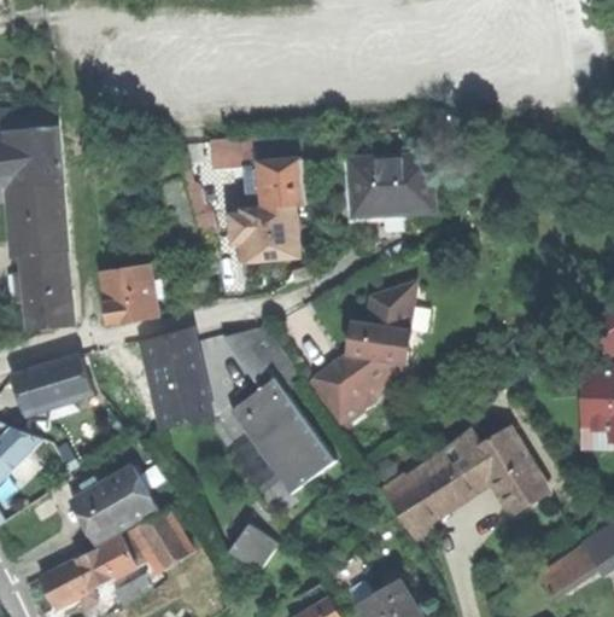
[(30,325),(74,320),(68,267),(70,267),(59,124),(9,129),(7,112),(0,112),(0,188),(12,187),(18,187),(25,268),(16,269),(18,298),(28,297),(29,308),(30,325)]
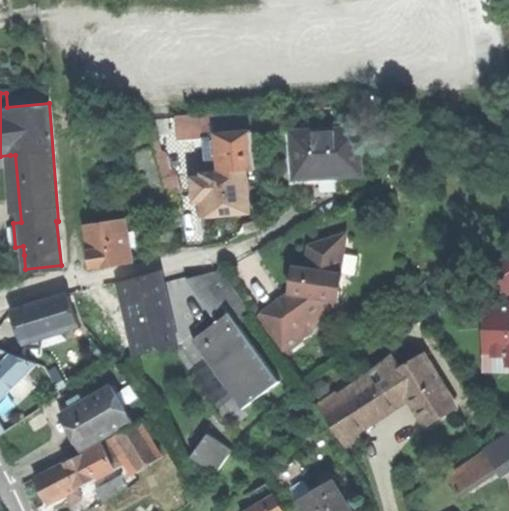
[(309,174),(360,172),(358,127),(293,129),(295,175),(309,174)]
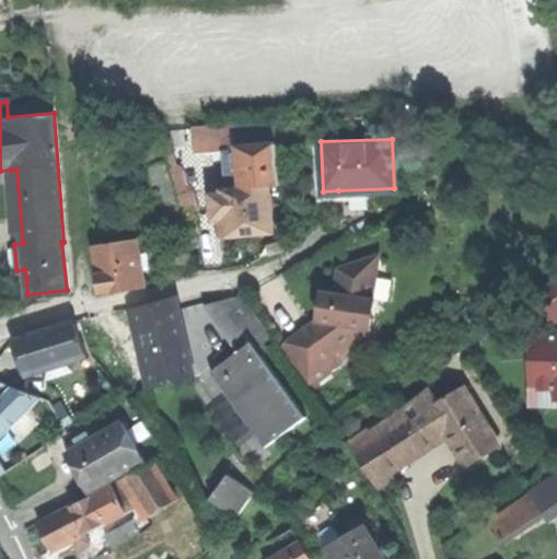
[(268,185),(278,184),(275,142),(225,147),(229,187),(224,187),(221,188),(221,190),(209,191),(212,220),(224,218),(227,235),(250,232),(273,230),(268,185)]
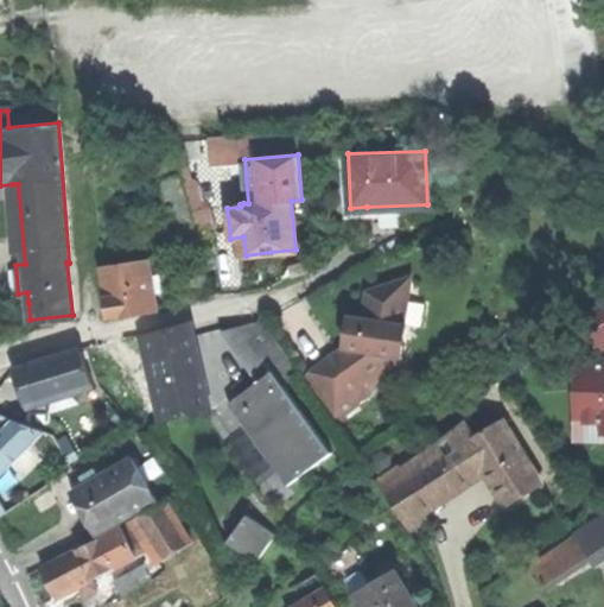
[(156,308),(146,258),(101,265),(106,317),(134,311),(156,308)]
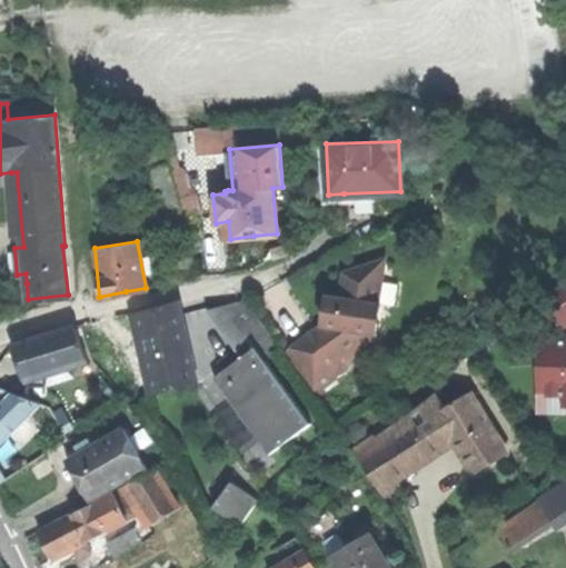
[(341,271),(338,297),(376,304),(384,258),(341,271)]
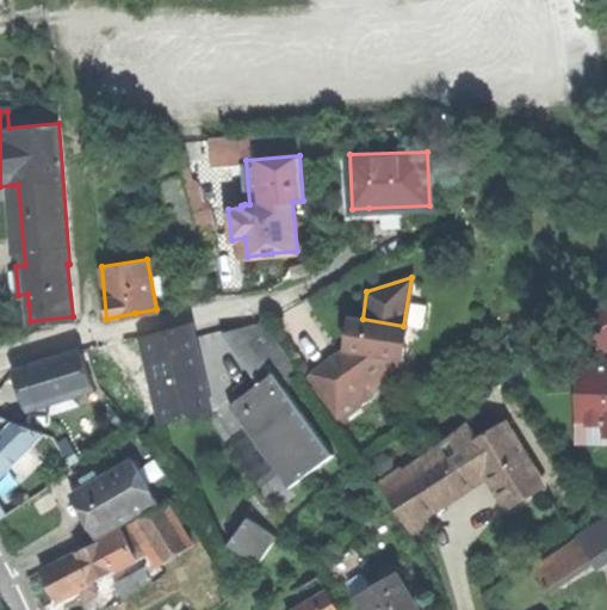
[(606,301),(581,316),(600,350),(606,345),(606,301)]
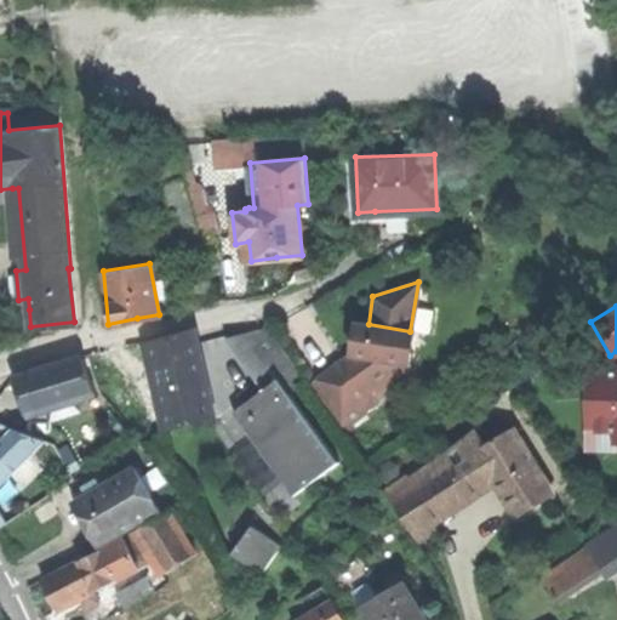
[(413,331),(410,331),(369,324),(354,323),(349,353),(342,359),(308,385),(340,427),(376,400),(369,391),(405,364),(410,364),(413,331)]
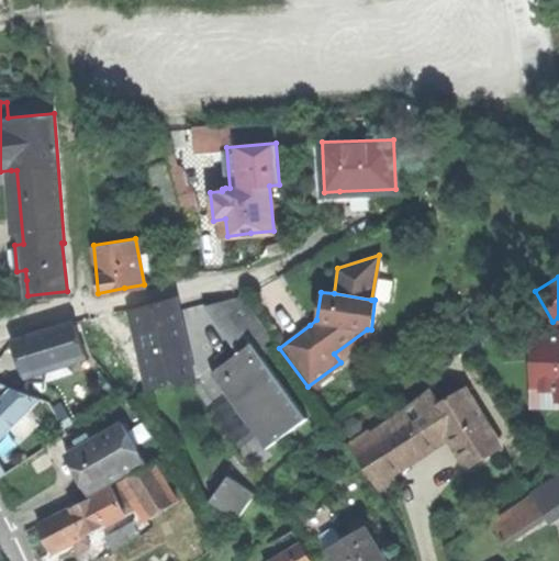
[(249,344),(259,357),(275,345),(239,295),(201,305),(235,354),(249,344)]
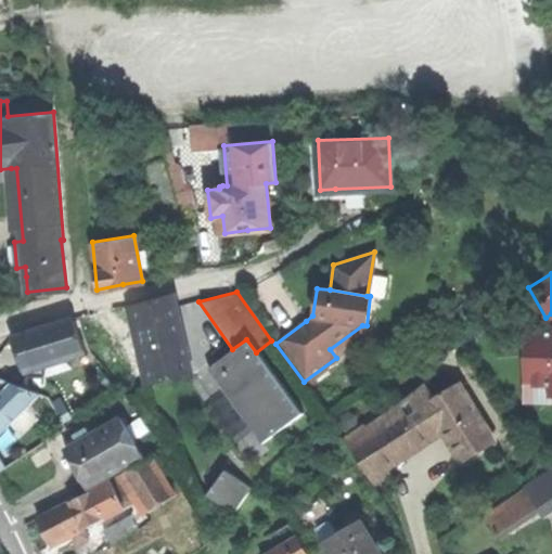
[(172,293),(131,303),(146,383),(189,373),(179,326),(172,293)]
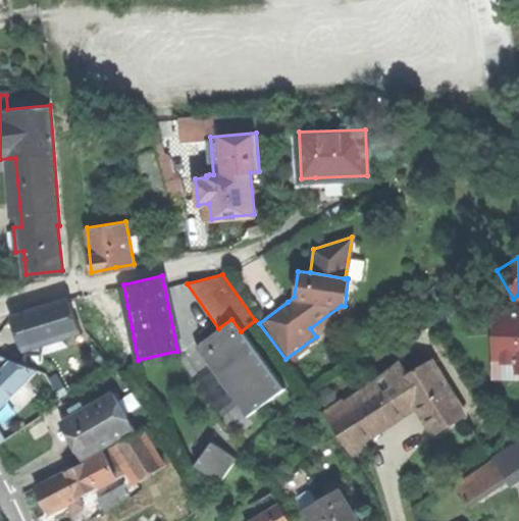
[(63,333),(79,328),(68,297),(32,308),(11,314),(22,347),(45,340),(47,348),(65,342),(63,333)]
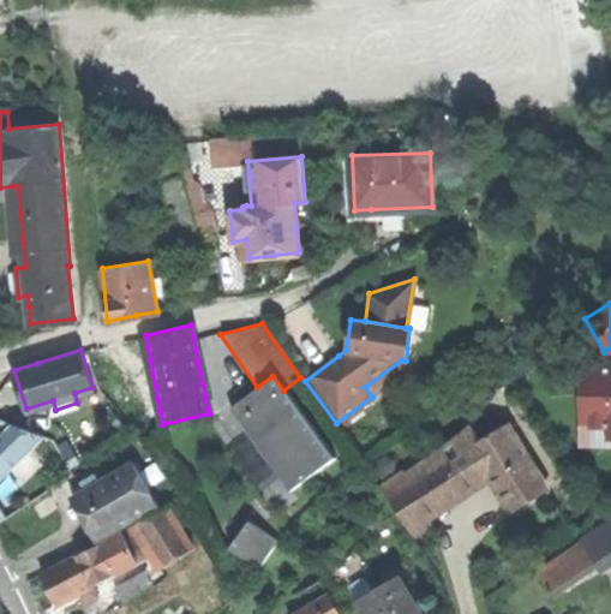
[(610,365),(588,365),(587,424),(610,424),(610,365)]
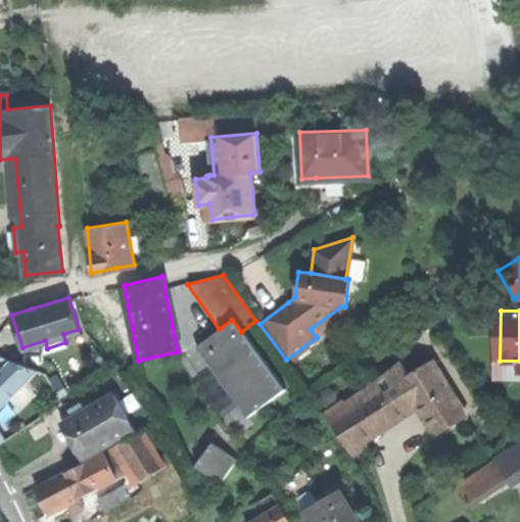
[(283,388),(241,332),(232,320),(219,329),(211,335),(197,346),(247,416),(283,388)]
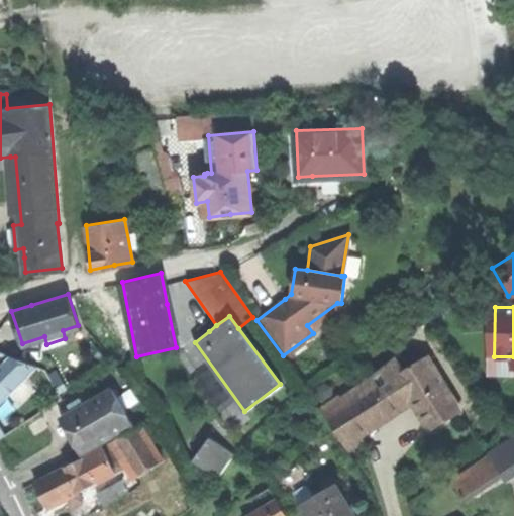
[(0,401),(34,367),(1,354),(0,353),(0,401)]
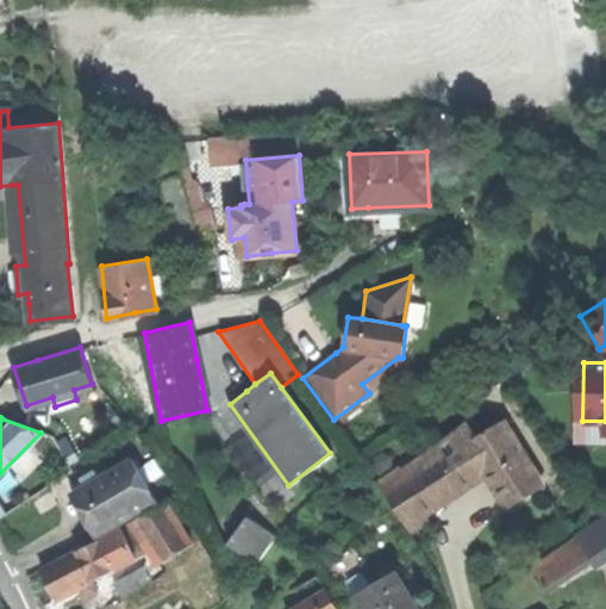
[(504,501),(539,479),(504,418),(475,436),(469,424),(458,427),(436,443),(437,445),(406,465),(412,476),(387,490),(386,491),(411,528),(428,517),(423,510),(449,492),(485,470),(504,501)]
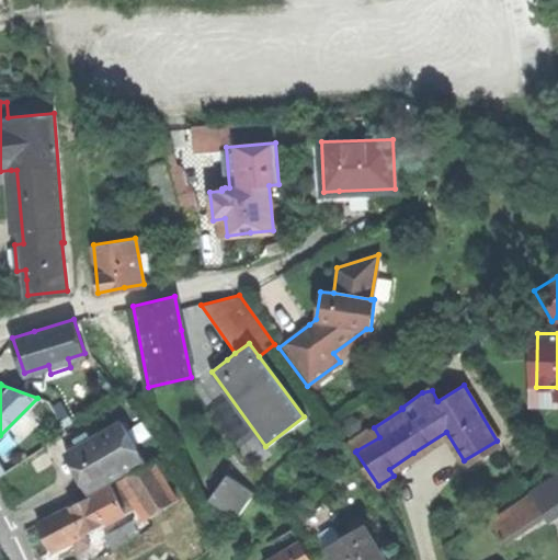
[(557,403),(557,387),(536,387),(536,403),(557,403)]
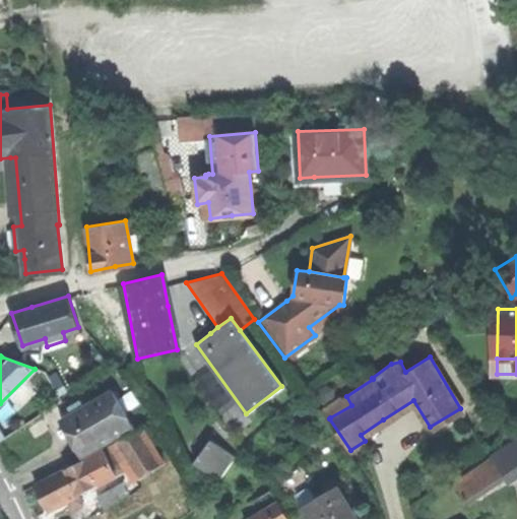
[(70,436),(81,455),(133,426),(112,388),(60,417),(70,436)]
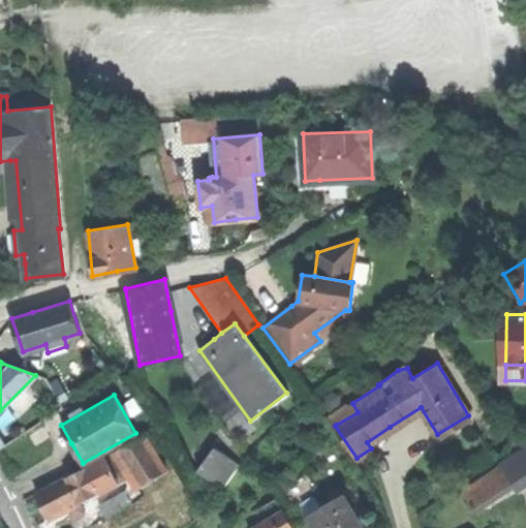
[(330,416),(336,425),(358,412),(352,403),(351,403),(330,416)]
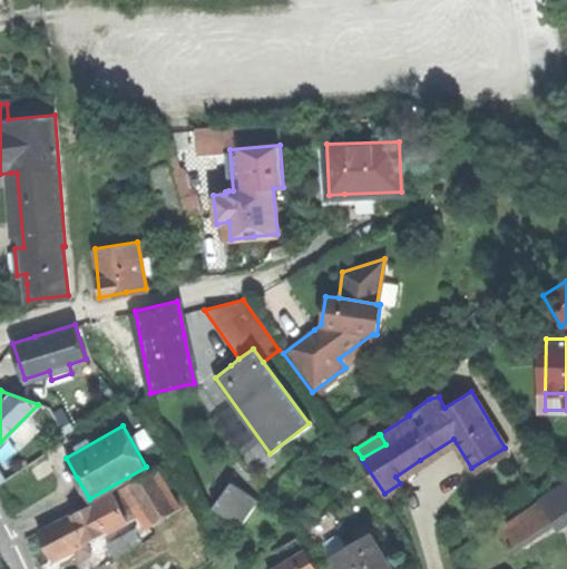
[(147,526),(179,506),(154,467),(121,487),(147,526)]
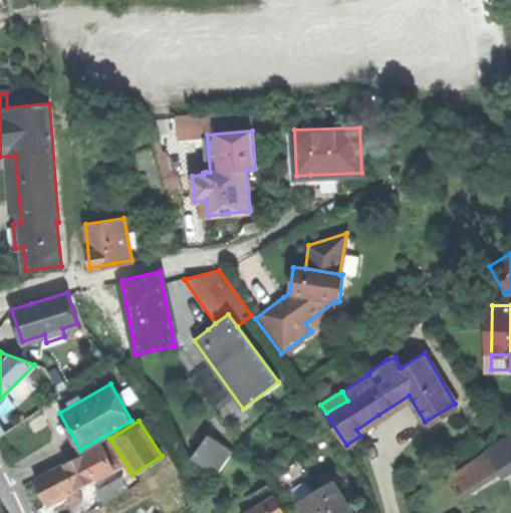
[(214,473),(231,450),(207,432),(191,456),(214,473)]
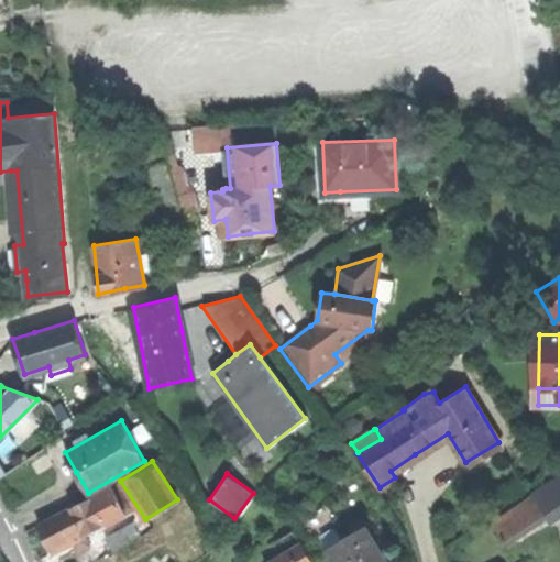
[(492,526),(503,542),(544,516),(548,522),(559,513),(559,506),(559,505),(559,504),(559,476),(533,496),(533,498),(492,526)]
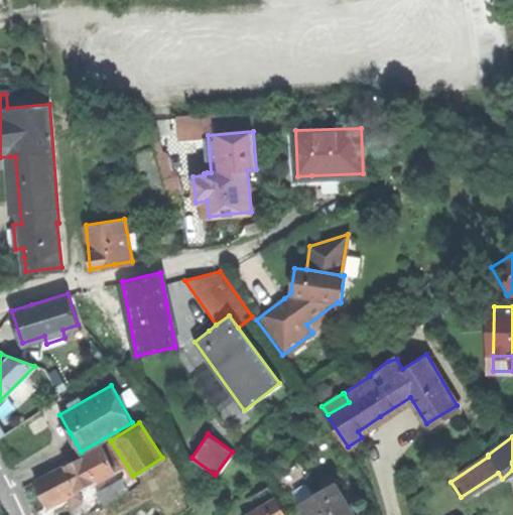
[(115,469),(102,444),(52,472),(52,471),(34,479),(41,494),(45,504),(115,469)]
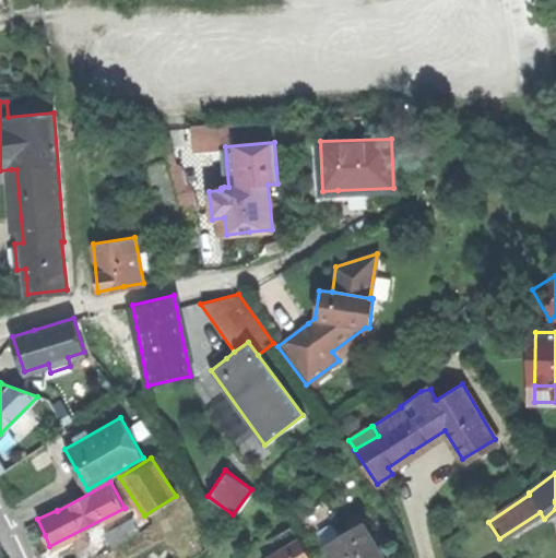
[(130,519),(104,532),(110,544),(137,531),(130,519)]
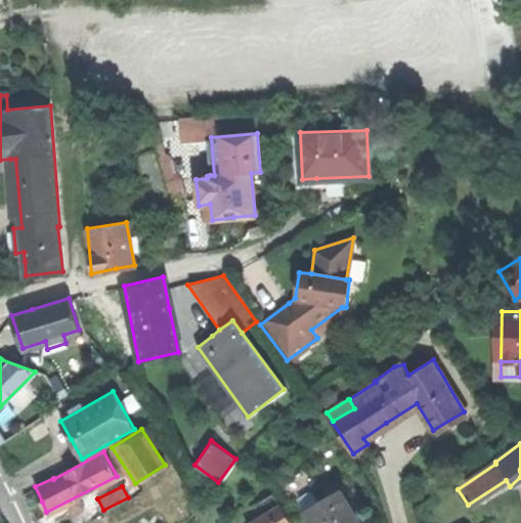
[(357,522),(350,510),(346,503),(339,490),(316,503),(304,511),(311,522),(357,522)]
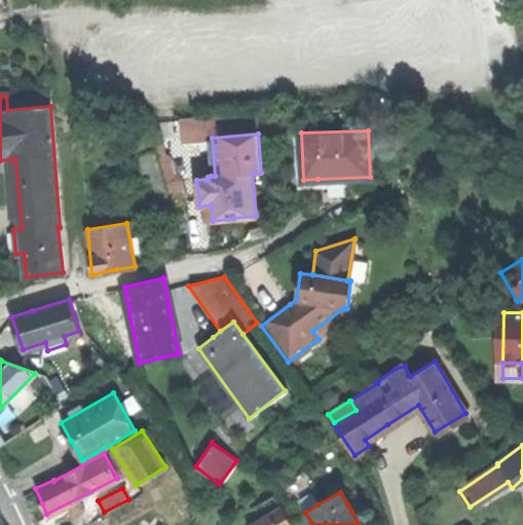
[(301,504),(305,513),(318,504),(313,497),(301,504)]
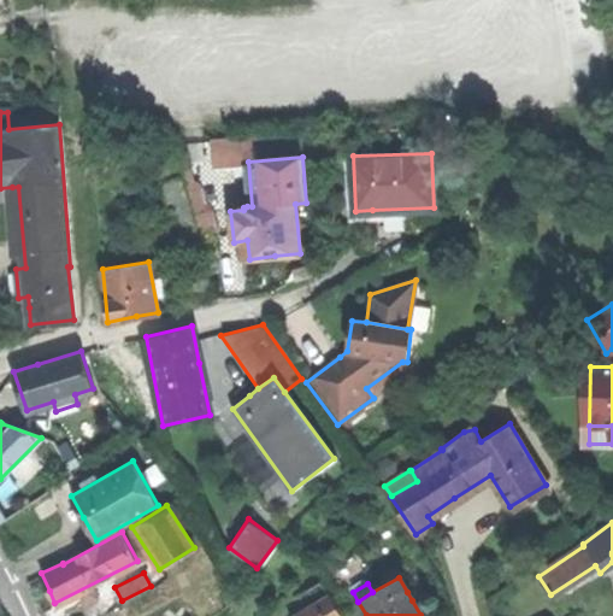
[(412,588),(407,592),(412,600),(418,597),(412,588)]
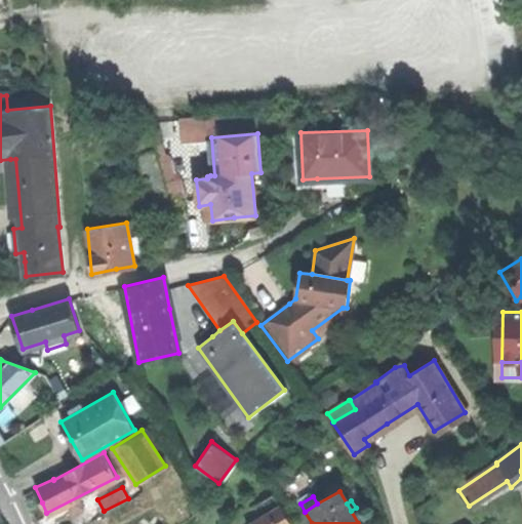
[(291,523),(281,507),(250,523),(291,523)]
